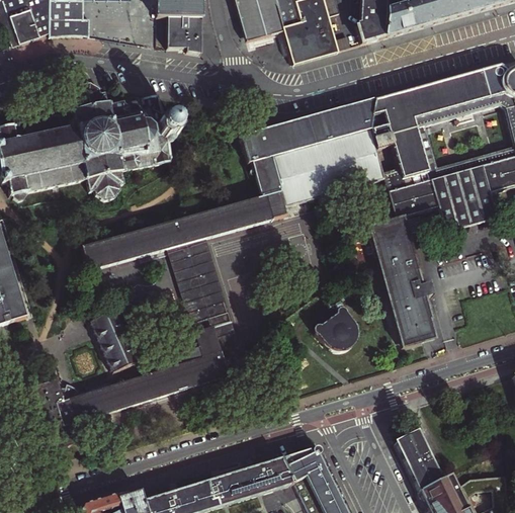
[(0,48),(1,48),(0,45),(0,30),(8,28),(14,26),(20,43),(43,35),(41,34),(46,32),(51,31),(51,0),(0,0),(0,48)]
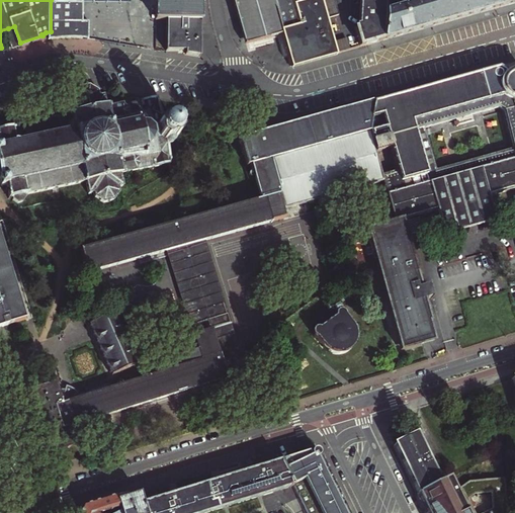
[(51,0),(51,31),(51,34),(63,33),(74,32),(91,33),(91,17),(85,16),(85,0),(158,0),(158,15),(169,15),(168,47),(178,47),(188,47),(188,50),(202,52),(203,3),(203,0),(51,0)]
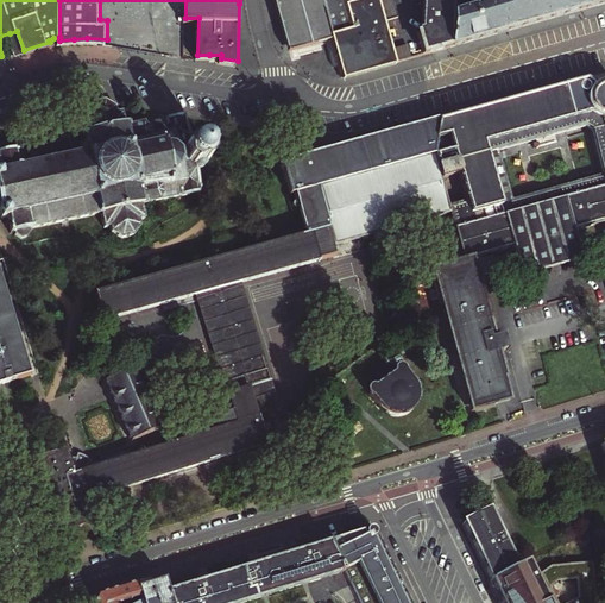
[(401,12),(397,0),(282,0),(290,26),(288,27),(292,43),(333,32),(338,51),(344,73),(373,64),(396,57),(384,17),(401,12)]
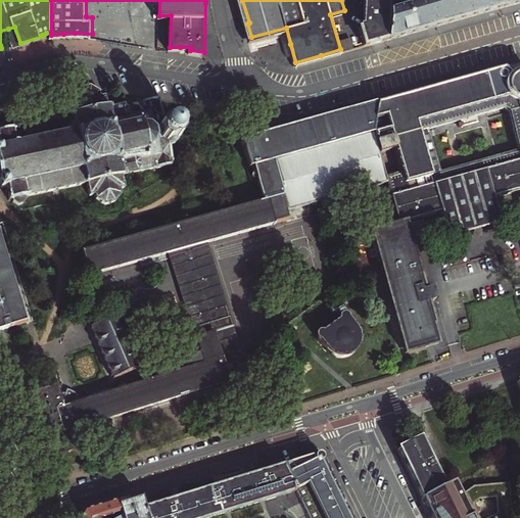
[(360,24),(365,42),(380,38),(388,35),(390,9),(390,0),(366,0),(364,22),(360,24)]
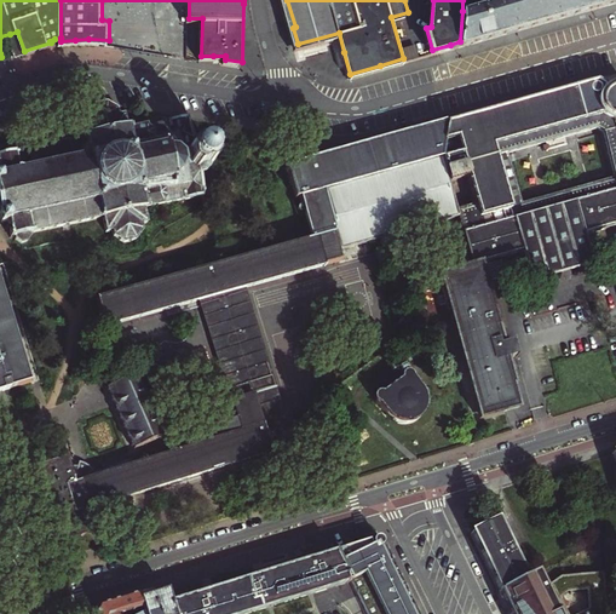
[(462,11),(460,41),(479,36),(528,23),(573,11),(611,0),(482,0),(484,5),(462,11)]
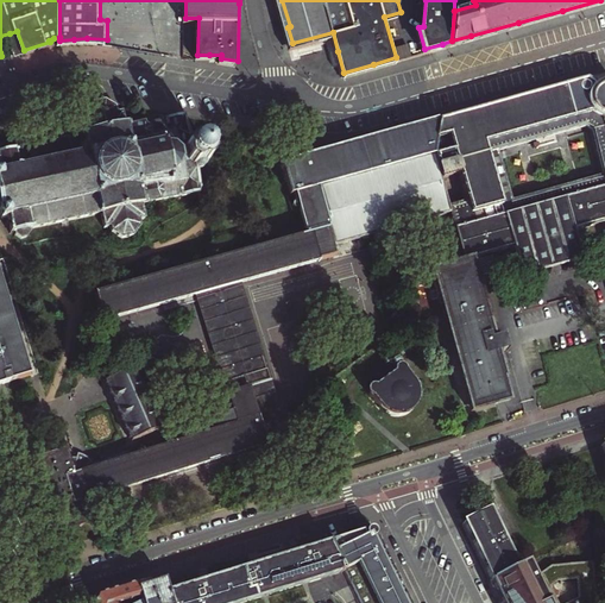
[(17,31),(10,33),(16,51),(17,54),(24,50),(17,31)]
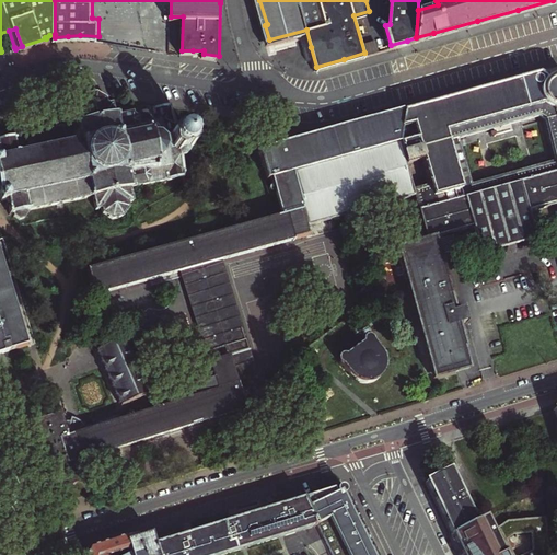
[(556,72),(550,74),(536,68),(406,106),(402,140),(419,135),(424,149),(406,154),(412,176),(430,171),(437,195),(419,200),(429,231),(429,233),(398,241),(409,284),(410,286),(413,286),(433,365),(459,358),(454,343),(462,340),(456,320),(460,319),(471,316),(466,302),(454,305),(449,287),(452,286),(443,250),(460,245),(455,229),(439,233),(438,230),(511,210),(556,198),(556,72)]
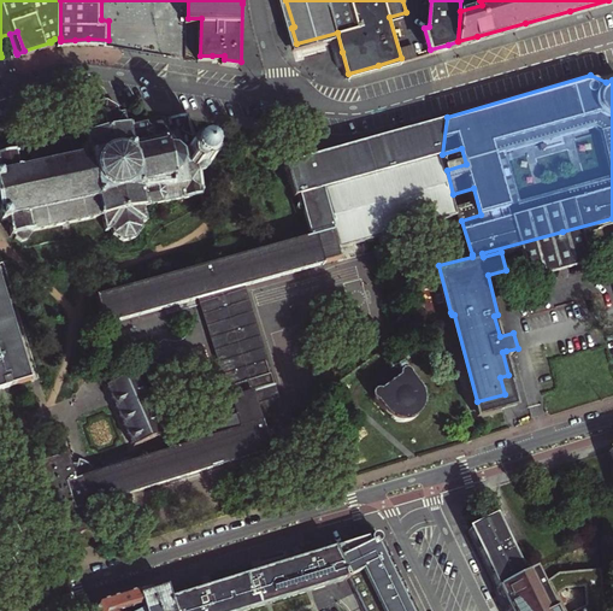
[(5,217),(11,215),(15,231),(17,230),(17,231),(18,231),(18,233),(25,238),(30,236),(34,230),(33,228),(36,228),(36,227),(66,219),(68,224),(74,222),(74,218),(106,211),(110,225),(116,223),(117,231),(128,236),(139,234),(145,224),(143,217),(149,216),(146,203),(166,198),(166,197),(189,192),(189,193),(207,189),(202,165),(208,164),(211,159),(213,159),(213,158),(214,154),(216,153),(212,139),(211,139),(208,136),(207,135),(205,136),(201,131),(195,133),(189,111),(170,115),(170,116),(148,121),(148,119),(129,123),(125,109),(121,110),(119,104),(108,98),(104,99),(96,100),(90,110),(92,116),(86,117),(89,131),(57,139),(56,135),(48,137),(48,141),(18,148),(18,147),(16,147),(16,145),(10,141),(5,142),(1,148),(1,150),(0,150),(0,163),(1,168),(0,166),(0,186),(1,186),(4,198),(1,198),(4,206),(1,209),(3,215),(4,213),(5,217)]
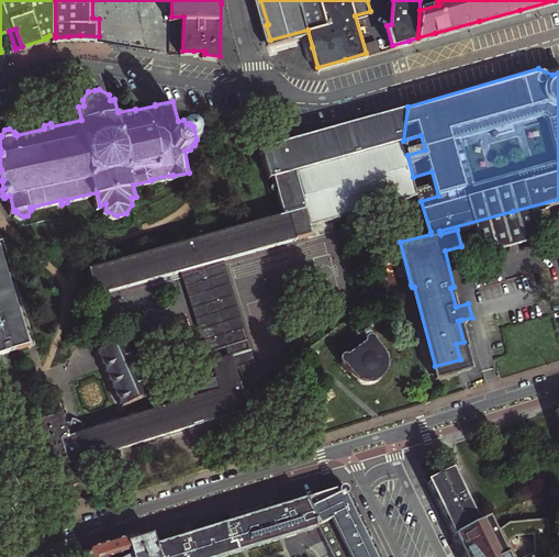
[(199,236),(89,267),(97,293),(107,291),(183,268),(196,265),(202,289),(224,282),(216,258),(227,255),(315,230),(315,227),(312,229),(310,220),(416,188),(413,177),(407,155),(403,141),(407,107),(339,125),(339,127),(336,129),(275,145),(275,144),(261,147),(269,177),(276,175),(286,212),(199,236)]
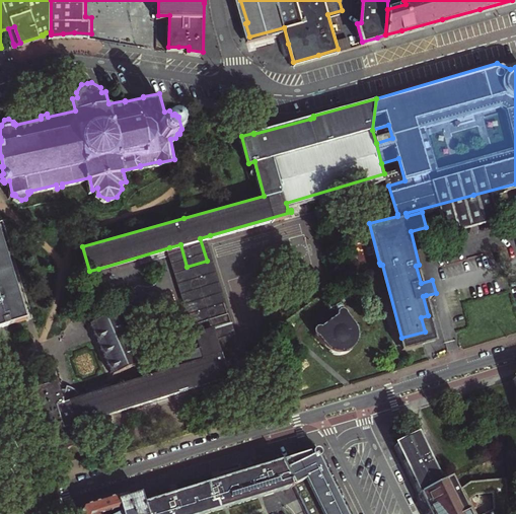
[(28,315),(0,221),(0,323),(7,321),(28,315)]
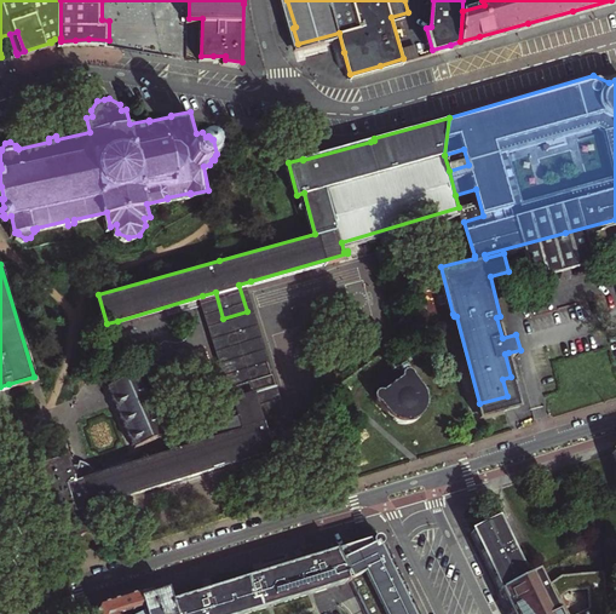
[(216,292),(202,296),(236,412),(240,425),(242,424),(234,395),(257,388),(265,417),(277,413),(289,409),(289,408),(251,281),(239,285),(247,311),(223,319),(216,292)]
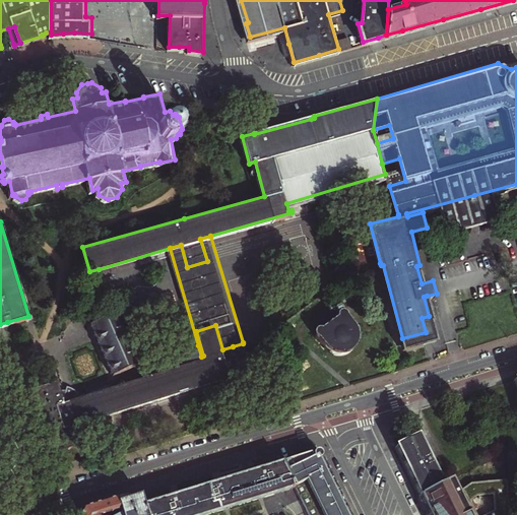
[(381,265),(403,347),(427,341),(432,339),(437,338),(431,318),(434,318),(427,296),(424,297),(429,316),(422,318),(426,332),(402,338),(383,265),(381,265)]
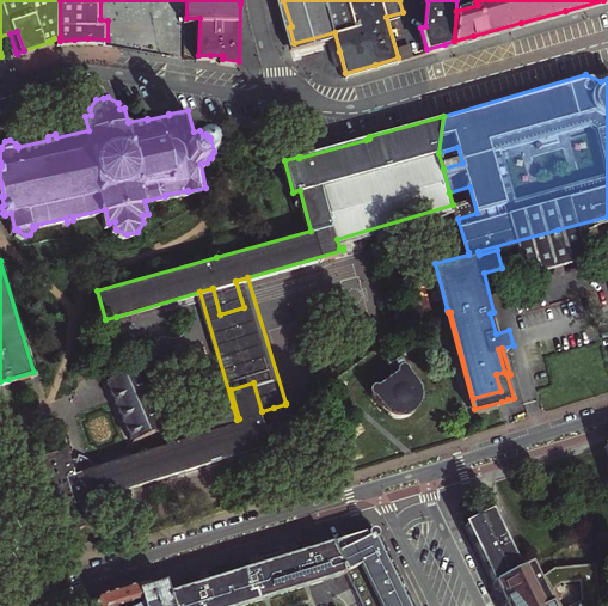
[(421,386),(411,369),(412,366),(411,362),(407,360),(404,359),(400,359),(397,361),(395,363),(394,369),(379,379),(376,378),(373,377),(369,379),(368,381),(367,385),(367,389),(368,391),(370,393),(372,395),(375,395),(380,402),(386,408),(392,412),(400,414),(407,414),(412,411),(417,405),(421,396),(422,392),(421,386)]
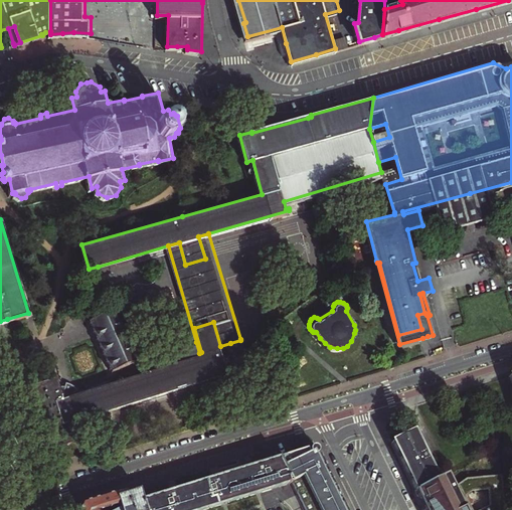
[(114,368),(137,359),(116,306),(114,306),(115,309),(96,316),(94,313),(93,314),(97,324),(114,368)]
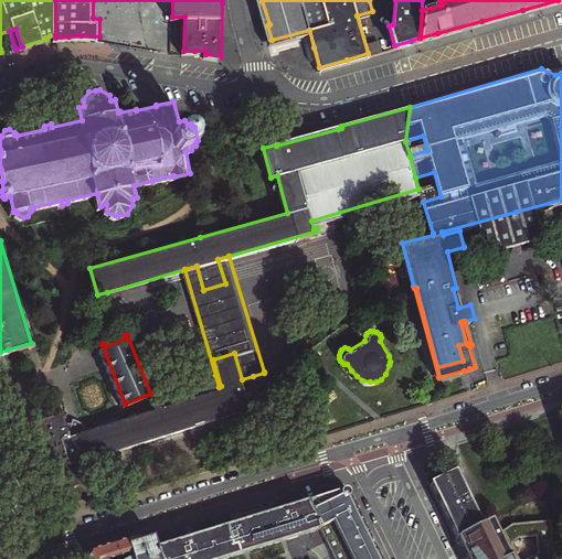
[(80,459),(250,405),(242,379),(234,353),(213,359),(221,386),(219,387),(215,375),(157,393),(158,395),(161,395),(165,405),(71,433),(64,410),(38,418),(44,441),(60,488),(83,481),(86,480),(85,479),(84,479),(80,461),(80,460),(80,459)]
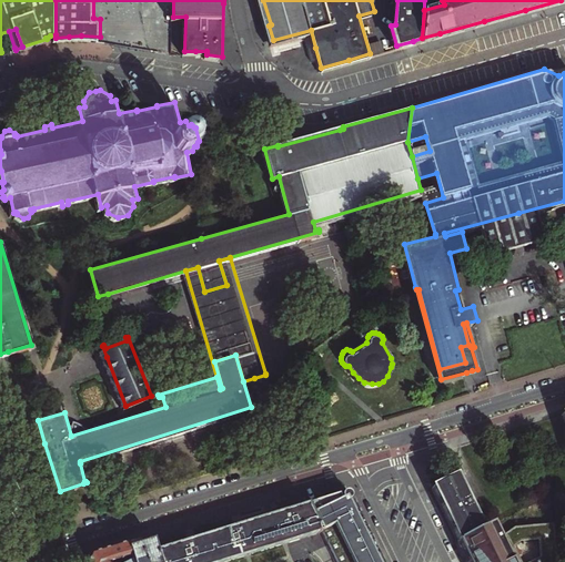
[(468,493),(457,472),(436,483),(440,492),(449,509),(462,537),(468,551),(473,561),(558,561),(556,522),(520,525),(501,534),(494,521),(484,525),(473,504),(472,502),(477,499),(474,493),(468,496),(468,493)]
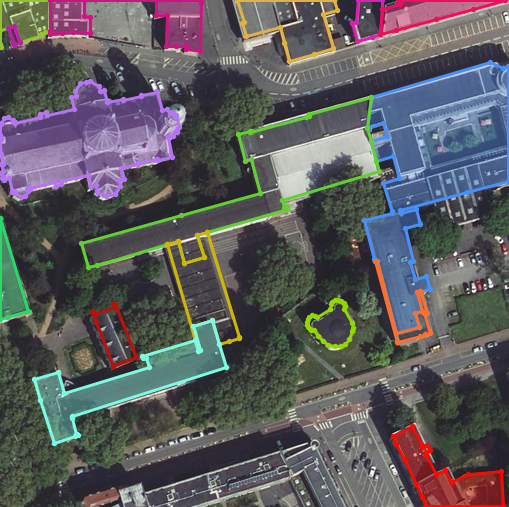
[(307,506),(348,506),(335,479),(320,450),(316,441),(316,440),(315,439),(314,439),(313,439),(312,439),(279,450),(292,475),(307,506)]
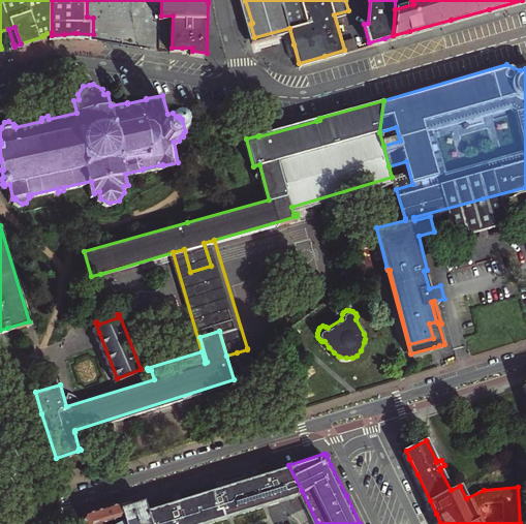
[(182,498),(148,510),(152,521),(152,523),(195,523),(302,491),(288,465),(260,473),(224,485),(182,498)]
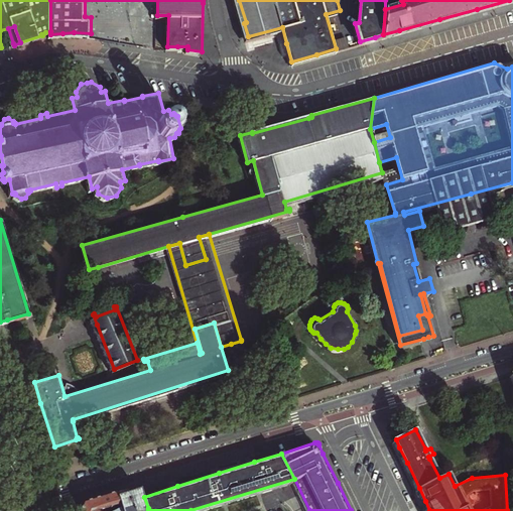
[(144,497),(141,487),(139,488),(129,491),(119,494),(120,498),(122,505),(124,510),(139,510),(148,508),(144,497)]
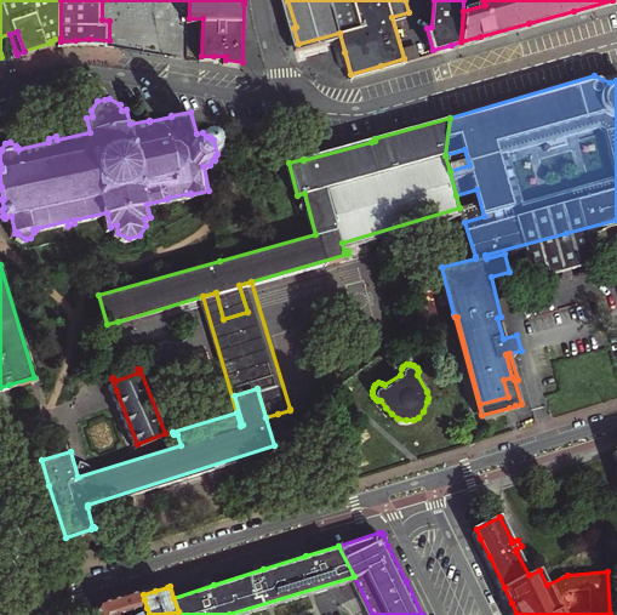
[(133,614),(147,608),(144,599),(143,594),(142,590),(101,602),(95,614),(133,614)]
